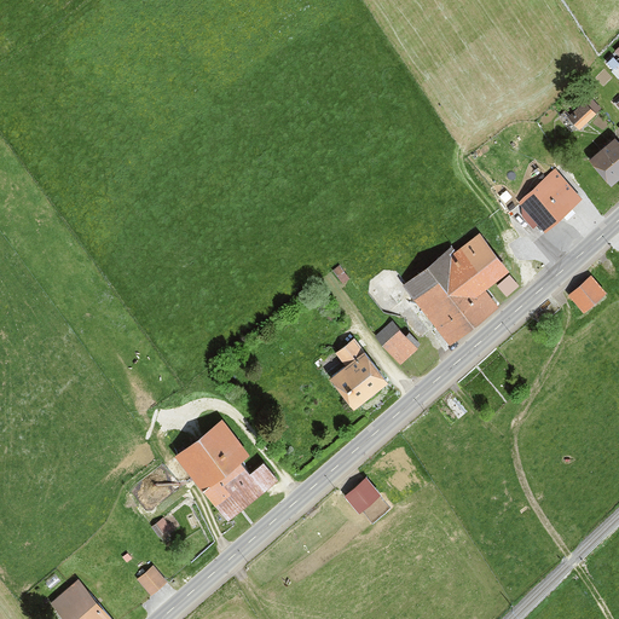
[(618,179),(618,144),(611,136),(588,158),(614,185),(618,179)]
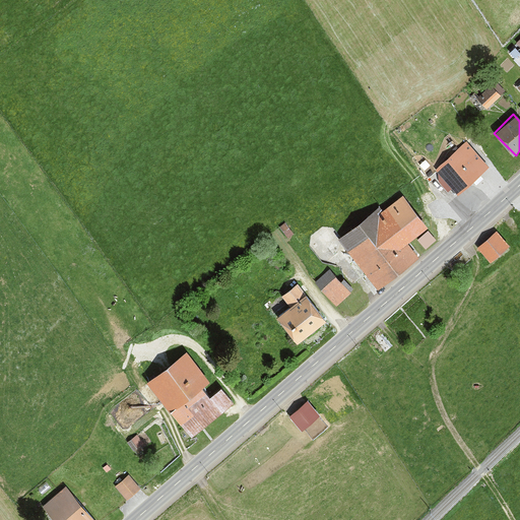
[(479,172),(456,146),(433,168),(445,181),(433,192),(445,204),(479,172)]
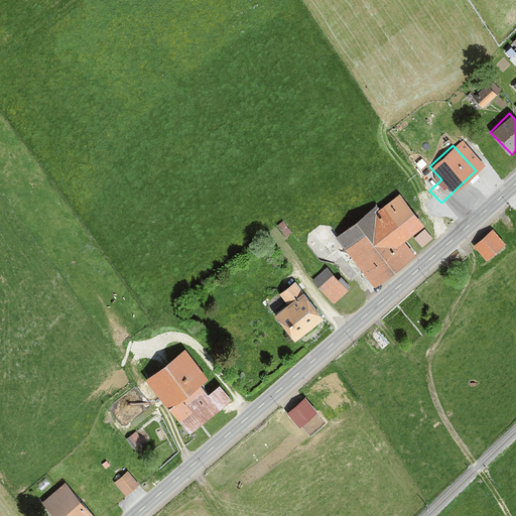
[(422,227),(398,192),(336,238),(372,288),(415,257),(403,240),(422,227)]
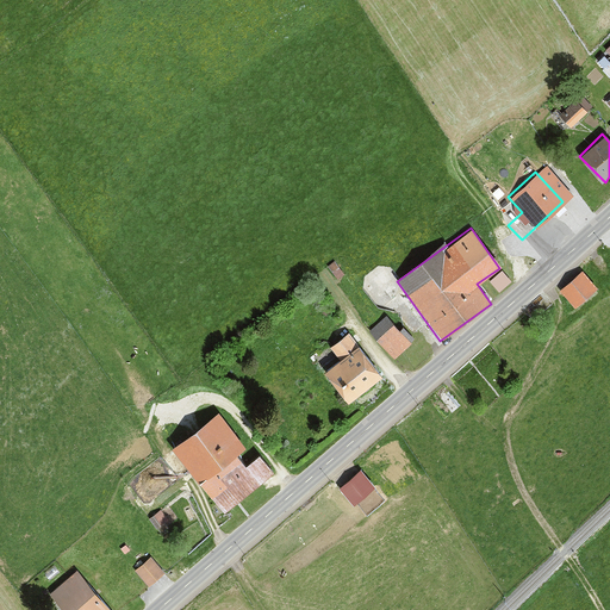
[(511,284),(502,272),(490,284),(499,294),(511,284)]
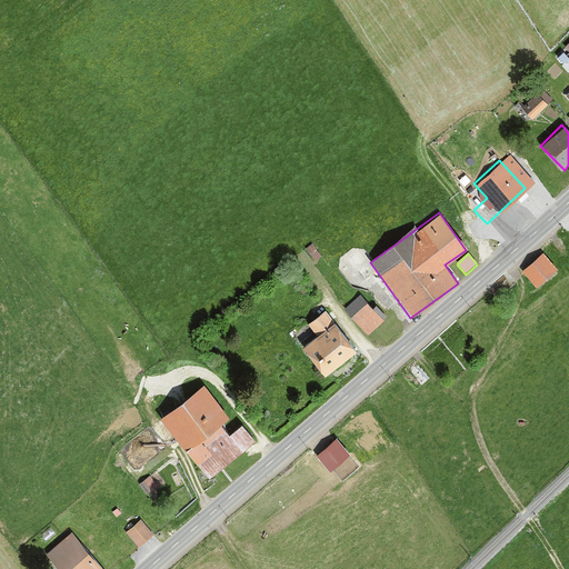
[(556,269),(542,255),(522,273),(535,287),(556,269)]
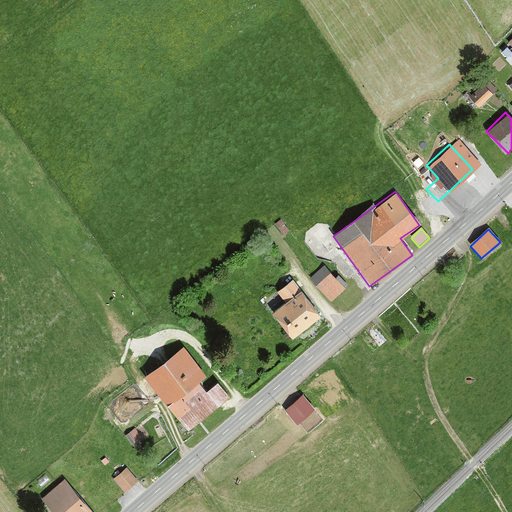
[(344,287),(321,266),(307,281),(331,302),(344,287)]
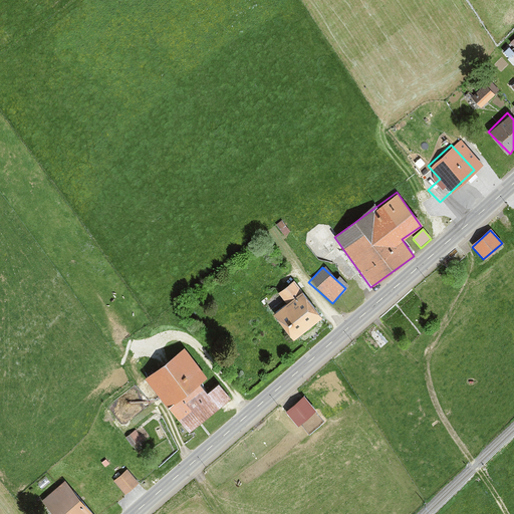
[(320,315),(292,279),(276,291),(285,302),(272,312),(292,337),(320,315)]
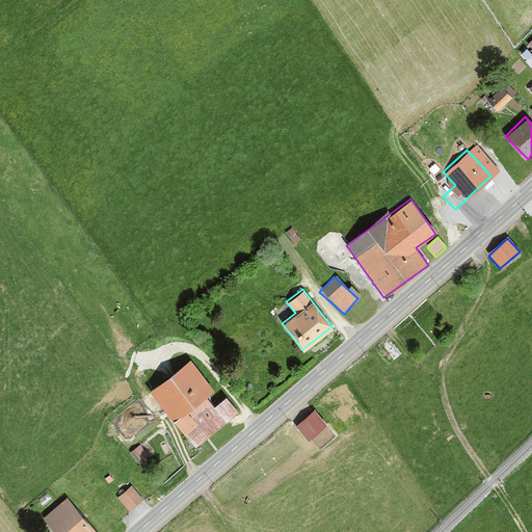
[(190,358),(151,389),(194,447),(237,416),(224,400),(212,409),(204,398),(214,390),(190,358)]
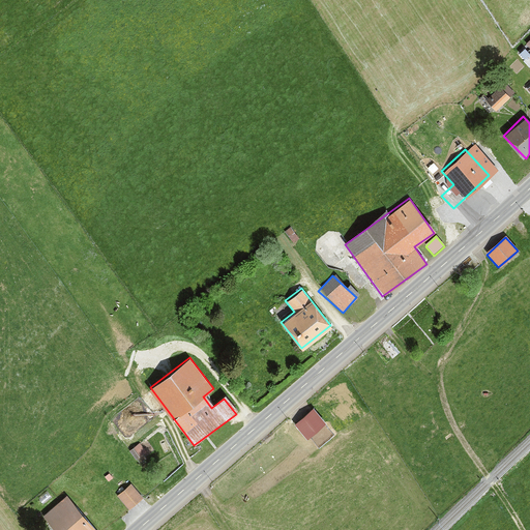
[(314,408),(296,422),(310,439),(327,424),(314,408)]
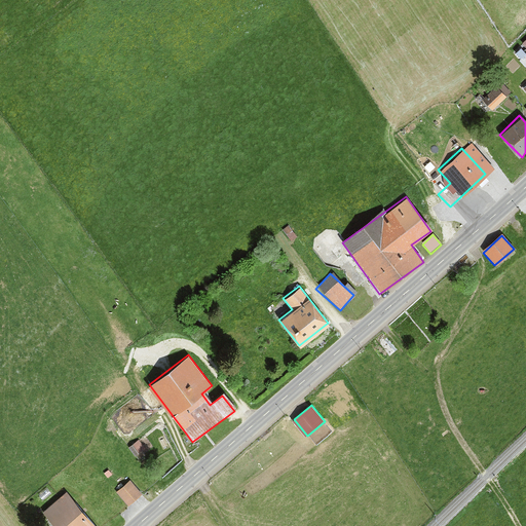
[(142,493),(128,479),(114,492),(127,506),(142,493)]
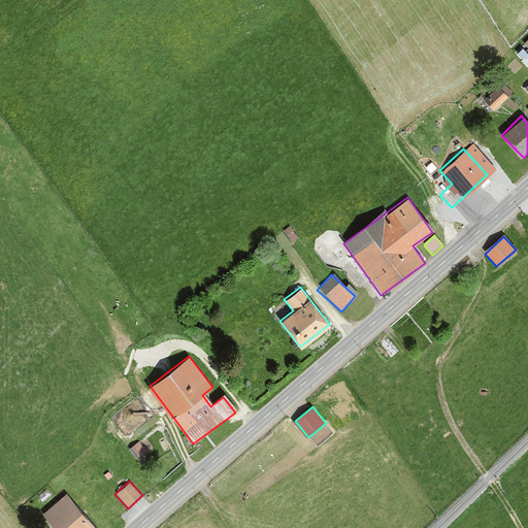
[(92,527),(66,496),(42,515),(53,527),(92,527)]
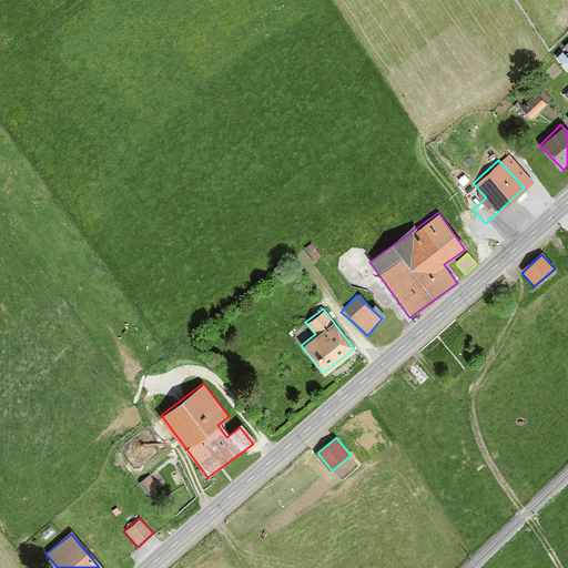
All buildings are outlined.
